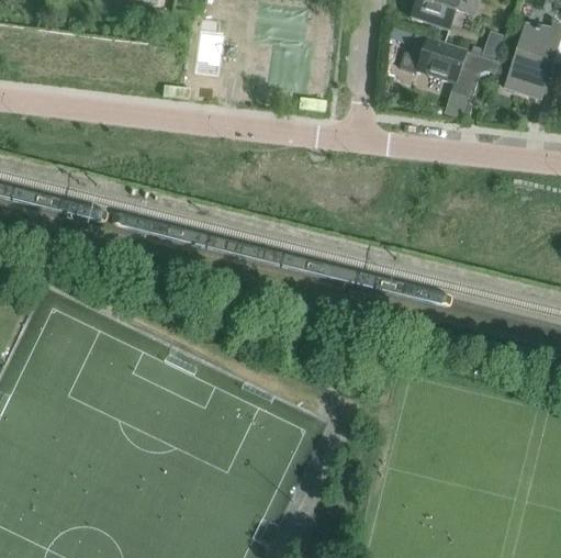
[(415,0),(410,17),(448,29),(456,8),(472,12),(475,0),(415,0)]
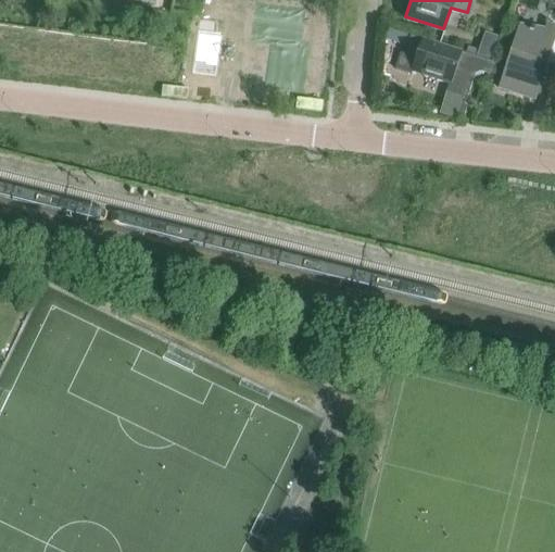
[(259,3),(254,36),(270,38),(272,36),(297,40),(301,9),(259,3)]
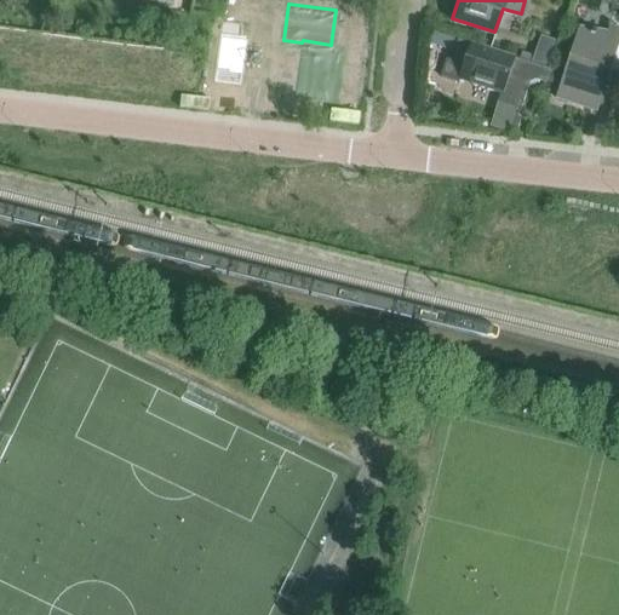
[(618,82),(618,27),(608,24),(607,28),(578,26),(555,95),(596,108),(606,79),(618,82)]
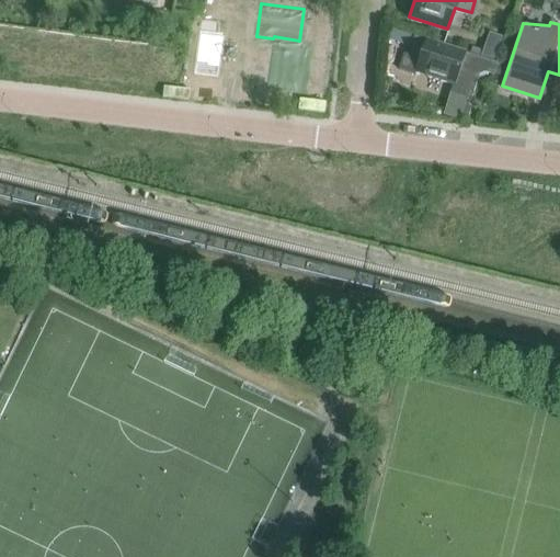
[(201,33),(195,75),(218,78),(224,35),(201,33)]
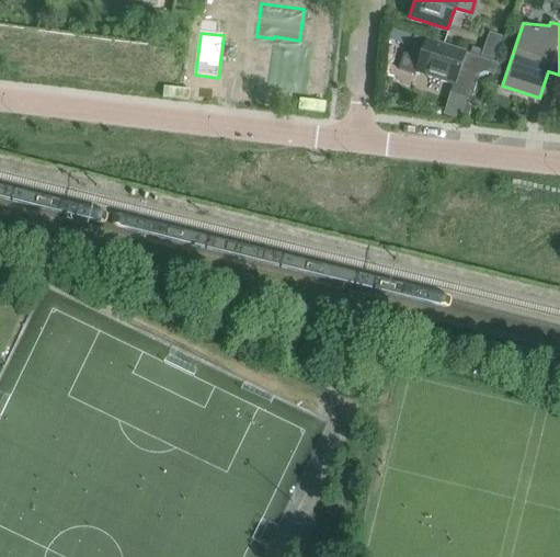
[(492,72),(496,60),(413,33),(407,53),(403,52),(398,67),(414,72),(415,70),(452,82),(449,90),(470,98),(479,72),(484,70),(492,72)]
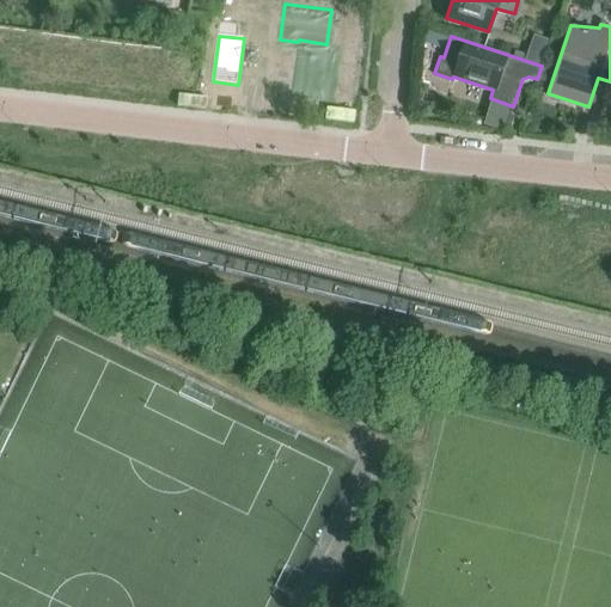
[(298,42),(292,86),(329,91),(335,44),(327,44),(299,40),(298,42)]
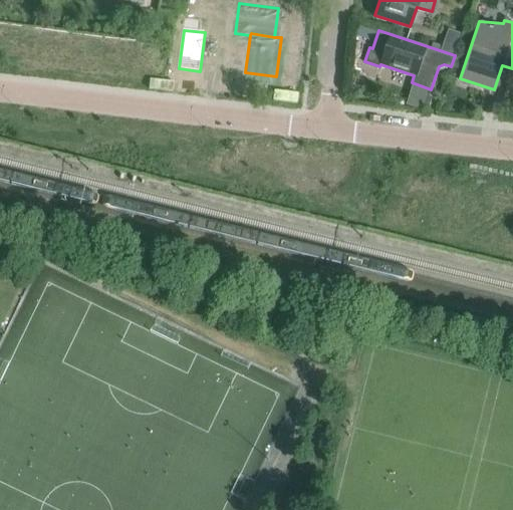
[(309,341),(303,339),(300,351),(307,353),(309,341)]
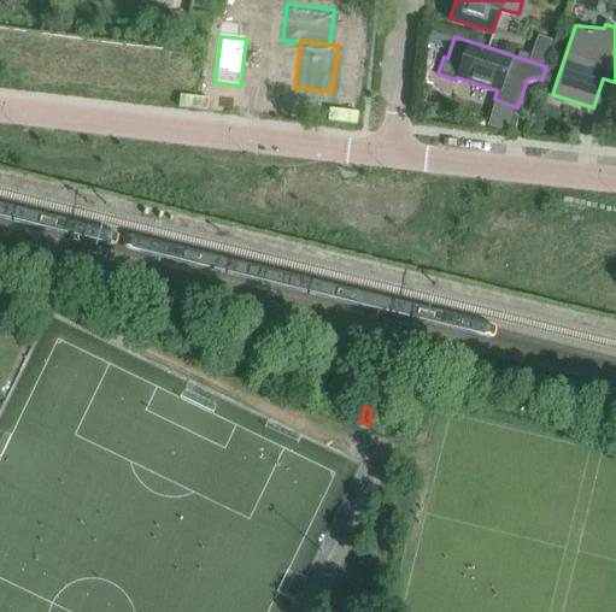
All buildings are outlined.
